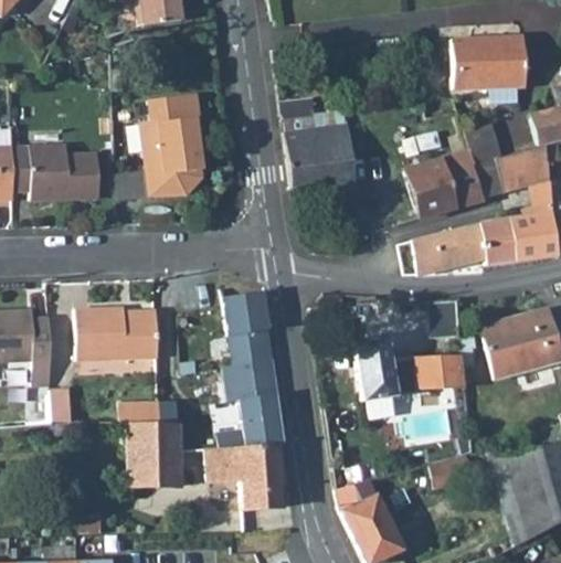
[(0,0),(0,14),(1,17),(17,0),(0,0)]
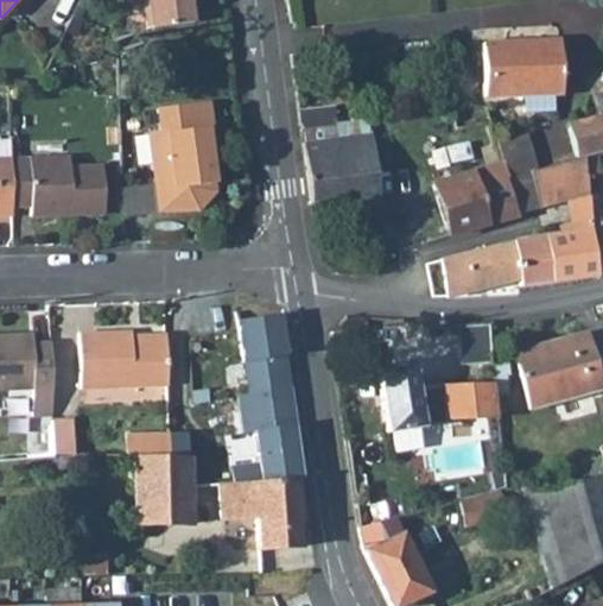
[(147,0),(151,26),(198,20),(195,0),(147,0)]
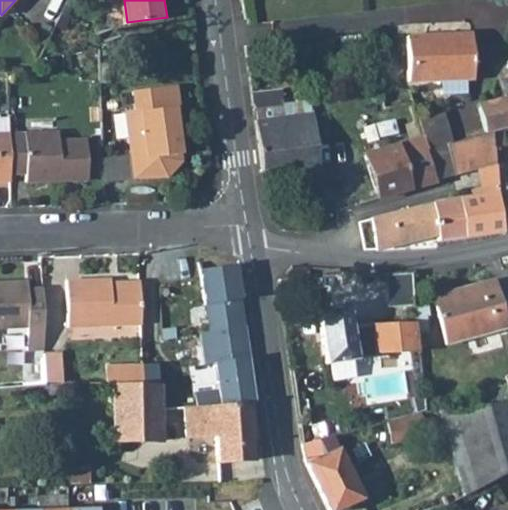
[(409,36),(411,80),(445,79),(469,78),(476,78),(474,33),(409,36)]
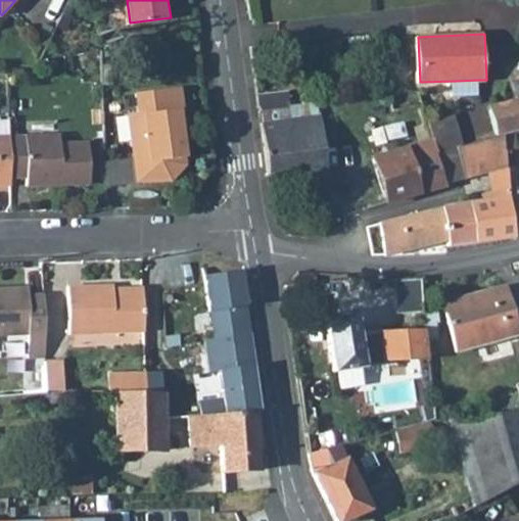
[(517,131),(518,131),(518,79),(513,81),(518,98),(491,106),(500,136),(504,135),(517,131)]
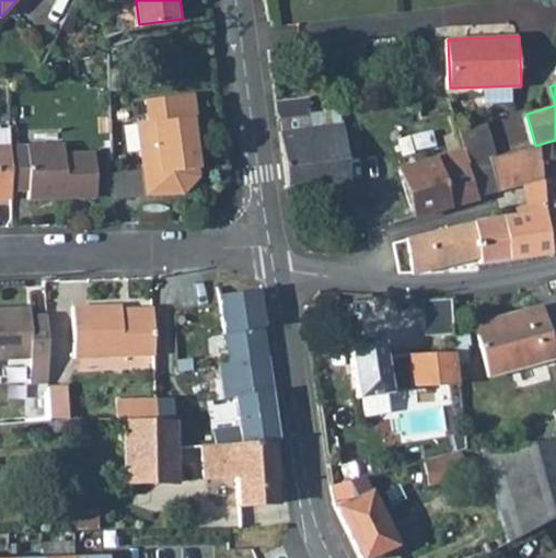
[(487,86),(487,102),(513,101),(513,85),(487,86)]
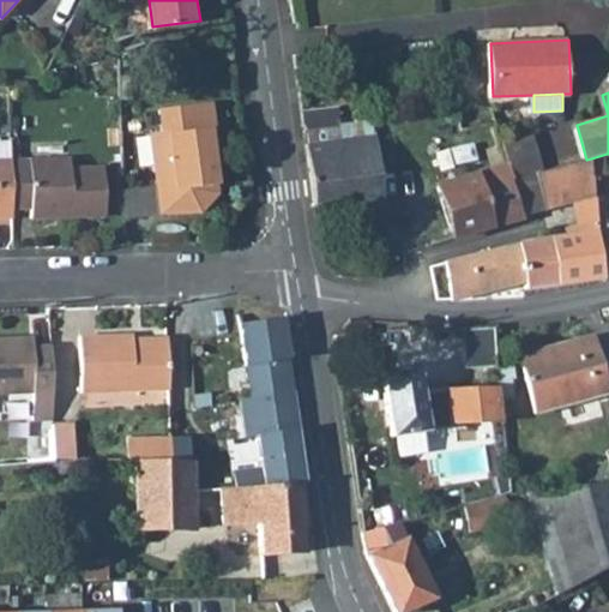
[(163,213),(203,211),(219,192),(215,159),(210,126),(216,126),(213,101),(162,108),(164,132),(170,131),(175,162),(157,165),(160,186),(163,213)]
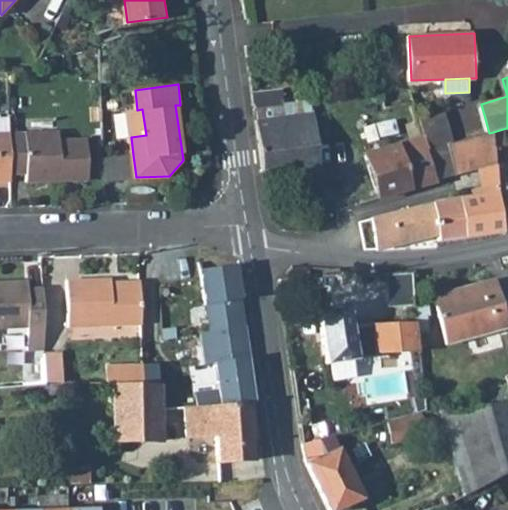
[(264,170),(290,167),(320,163),(312,104),(311,100),(311,99),(284,103),(284,104),(257,108),(264,170)]
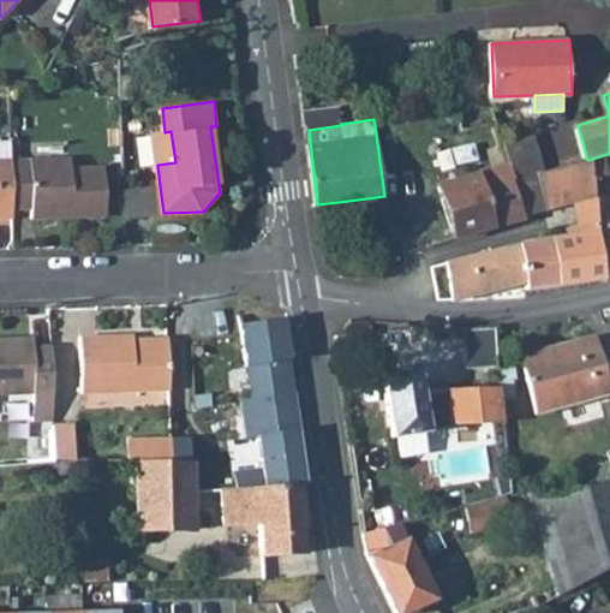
[(210,126),(215,159),(221,158),(216,126),(210,126)]
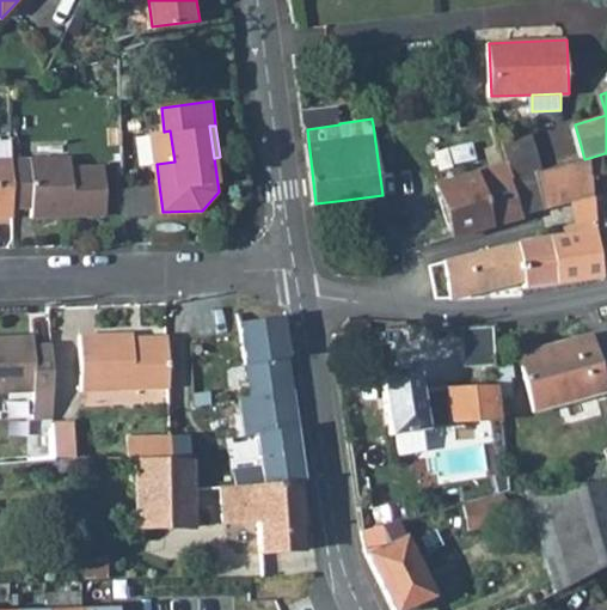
[(152,133),(157,164),(175,162),(170,130),(164,132),(152,133)]
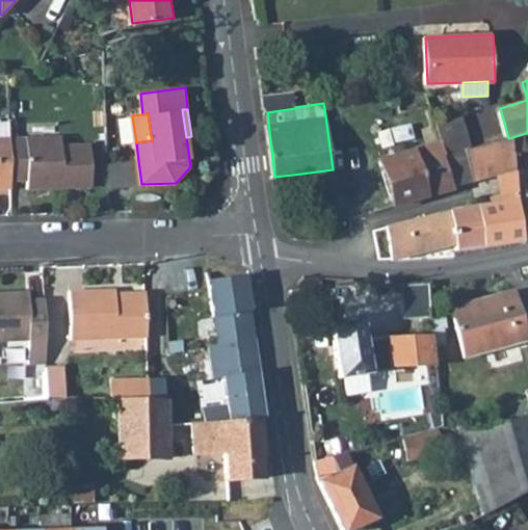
[(443,141),(447,154),(464,149),(473,147),(463,113),(437,121),(443,141)]
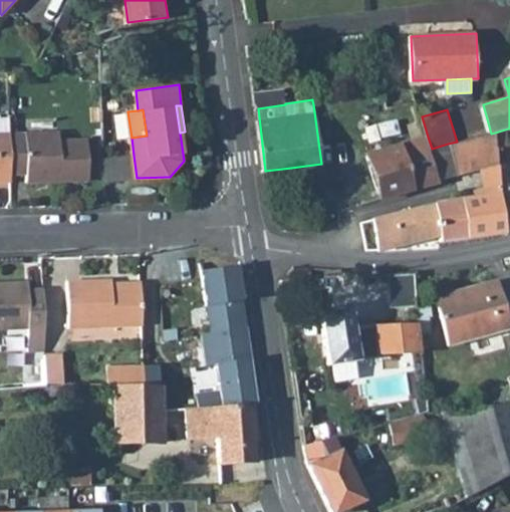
[(0,133),(11,133),(11,116),(0,116),(0,133)]
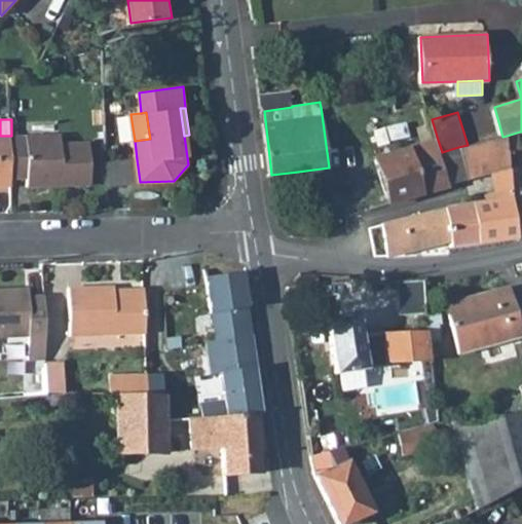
[(507,136),(510,151),(521,149),(521,138),(520,132),(507,136)]
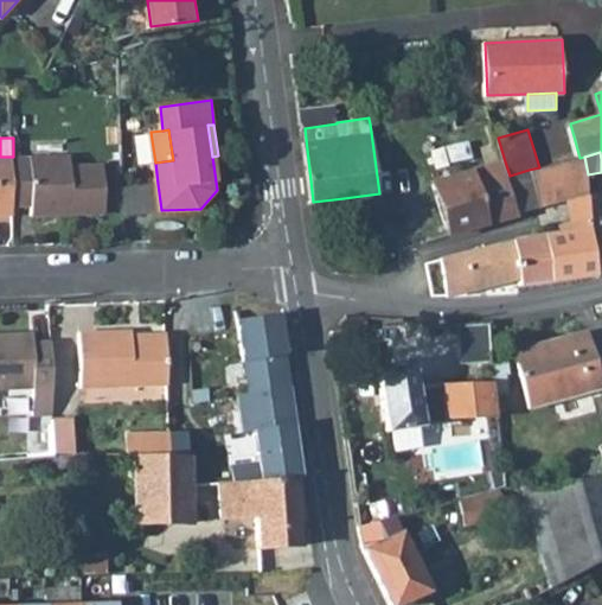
[(21,158),(14,158),(15,204),(34,204),(34,215),(108,211),(107,165),(74,166),(72,155),(21,158)]
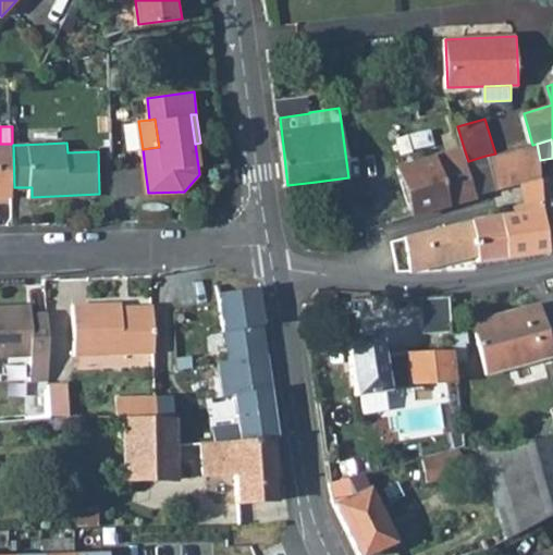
[(0,197),(15,197),(14,187),(13,145),(12,144),(0,144),(0,197)]
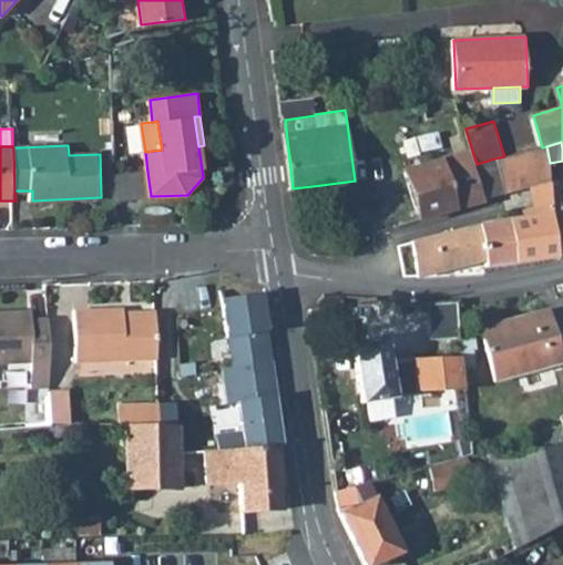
[(494,158),(505,194),(531,187),(552,182),(550,163),(546,146),(542,147),(504,156),(494,158)]
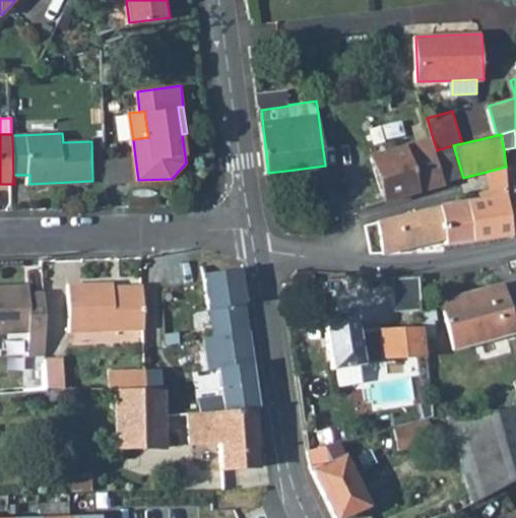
[(374,156),(387,200),(429,188),(429,187),(445,183),(435,151),(437,150),(433,138),(407,146),(374,156)]
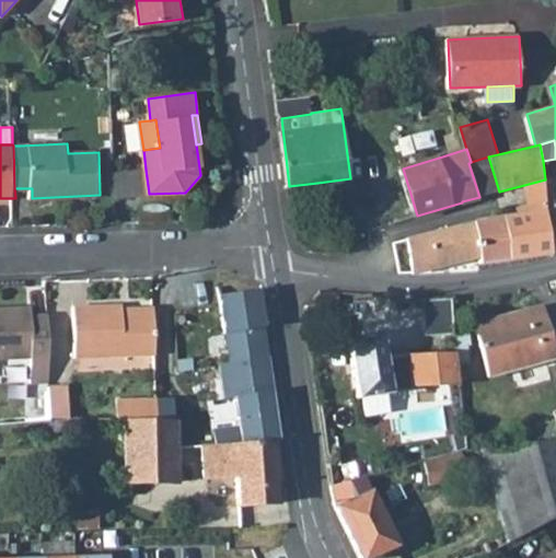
[(468,163),(479,197),(499,192),(488,157),(471,162),(468,163)]
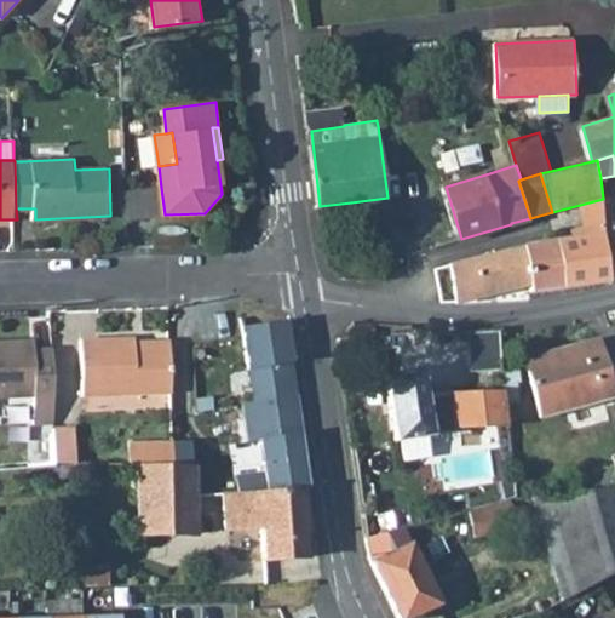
[(161,188),(127,189),(128,216),(165,215),(161,188)]
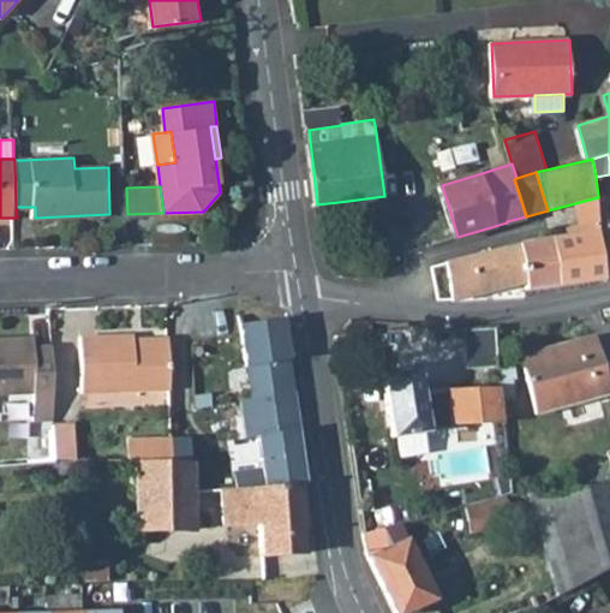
[(348,201),(351,225),(387,220),(384,196),(348,201)]
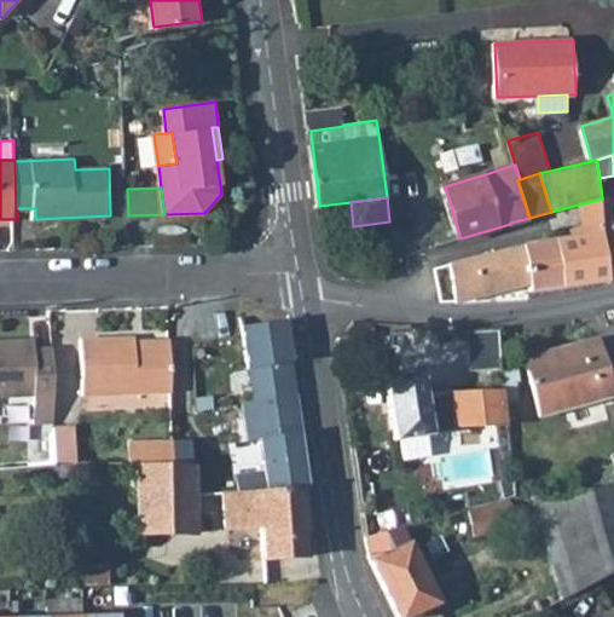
[(571,228),(572,237),(604,232),(606,232),(603,208),(602,202),(602,199),(579,205),(584,228),(571,228)]
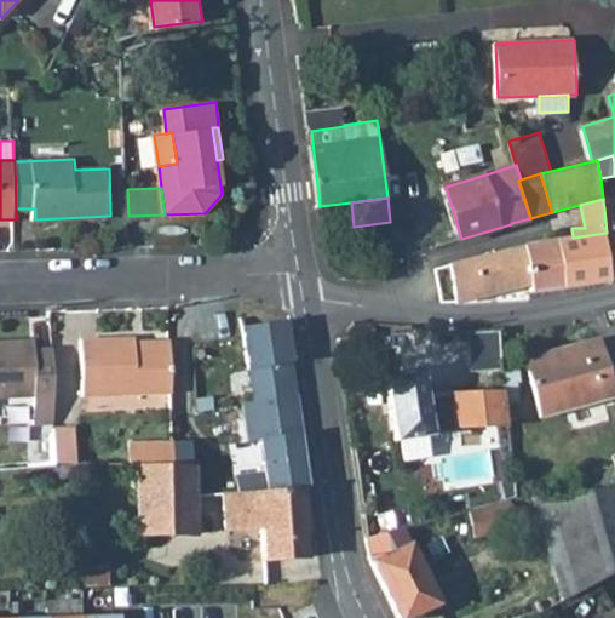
[(605,233),(611,280),(614,279),(614,207),(613,207),(611,201),(603,202),(604,209),(607,233),(605,233)]
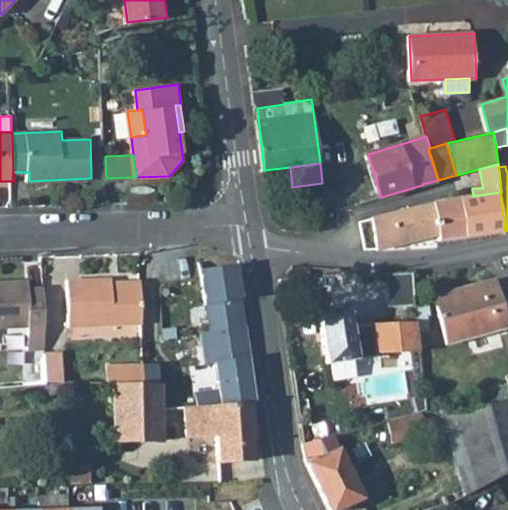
[(440,235),(441,239),(505,231),(500,192),(473,196),(462,197),(459,198),(435,201),(440,235)]
